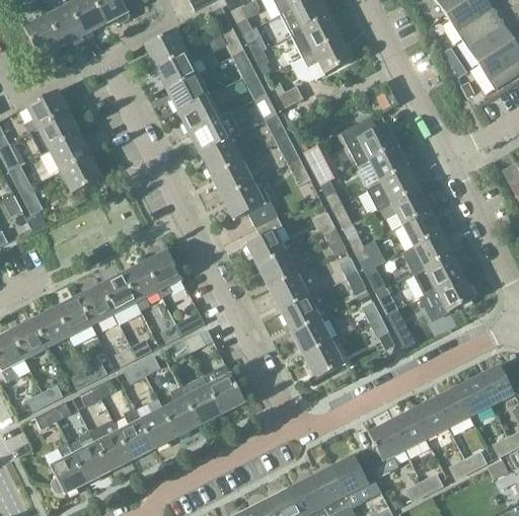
[(84,37),(105,25),(93,0),(77,0),(68,5),(84,37)]
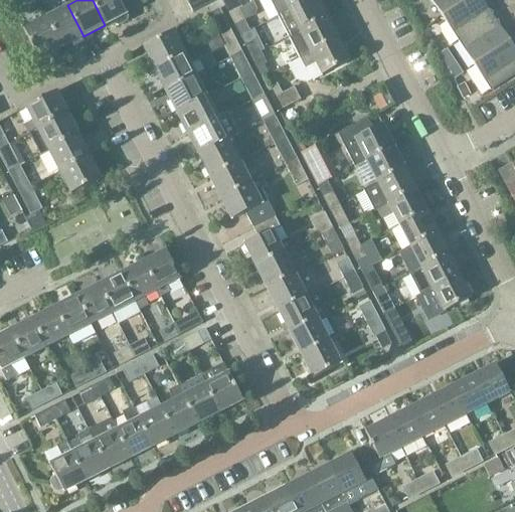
[(93,0),(105,25),(114,20),(116,23),(119,24),(127,19),(128,17),(125,11),(119,0),(93,0)]
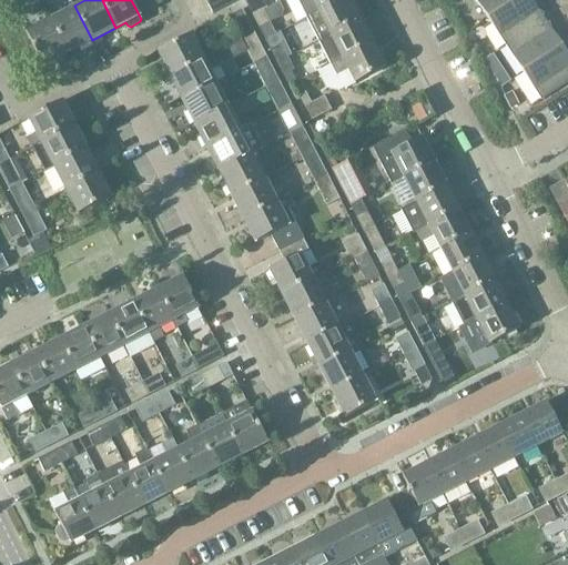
[(131,0),(138,12),(162,0),(131,0)]
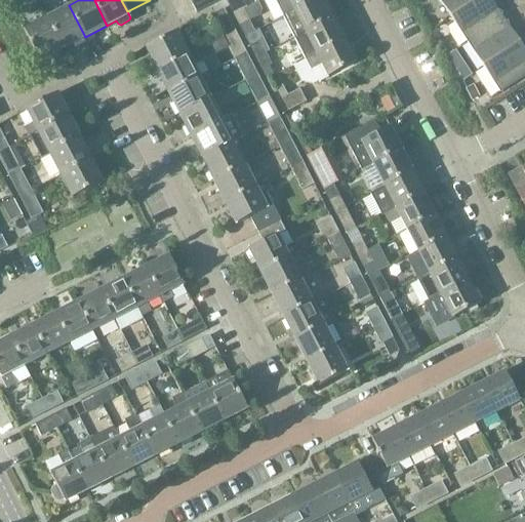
[(193,0),(198,9),(215,0),(193,0)]
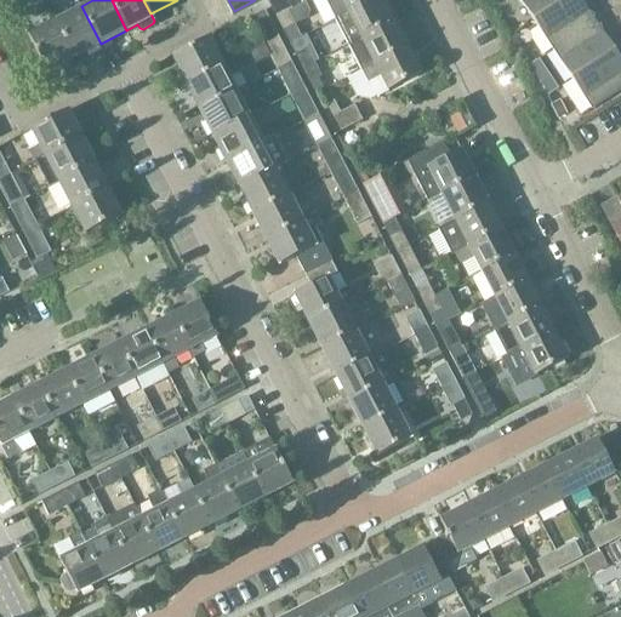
[(271,0),(272,3),(278,15),(290,9),(285,0),(271,0)]
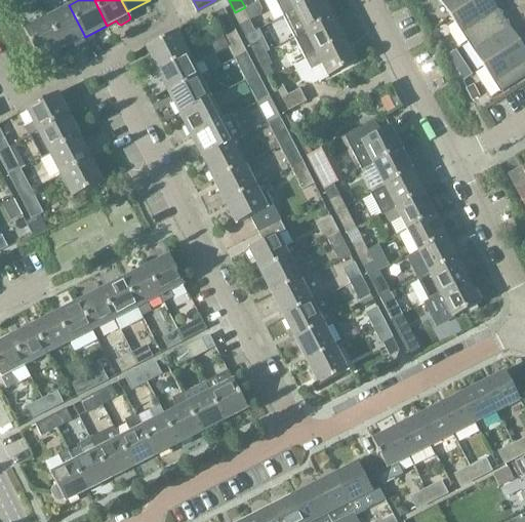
[(277,0),(284,14),(294,9),(312,0),(277,0)]
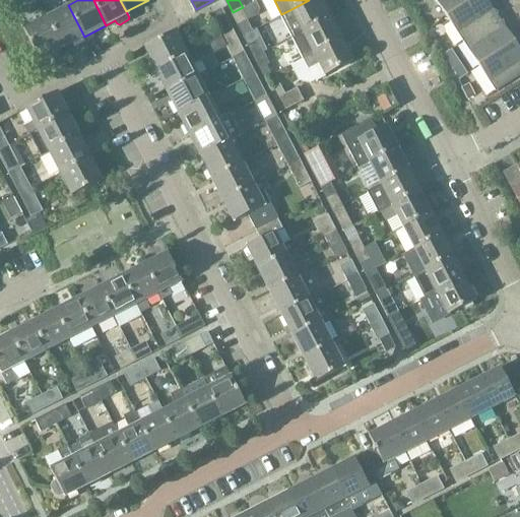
[(309,0),(291,9),(281,14),(293,36),(302,30),(331,16),(323,0),(309,0)]
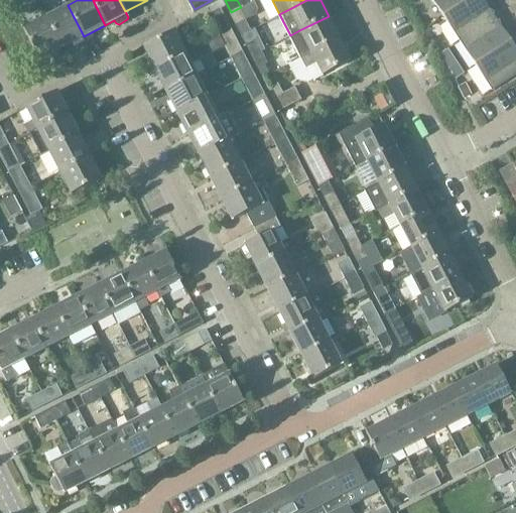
[(432,0),(443,16),(468,0),(432,0)]
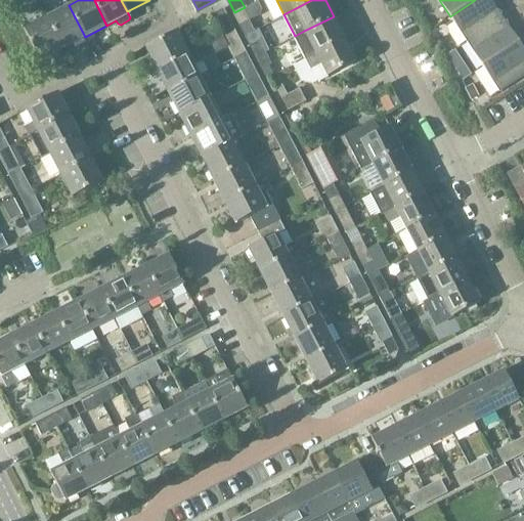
[(475,0),(450,16),(467,41),(504,16),(491,0),(475,0)]
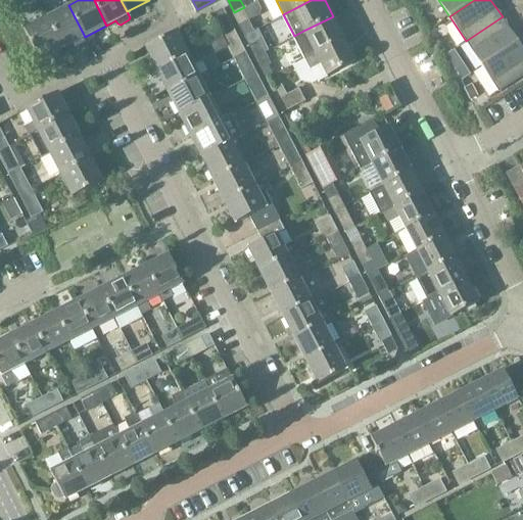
[(47,16),(62,48),(85,37),(68,5),(47,16)]
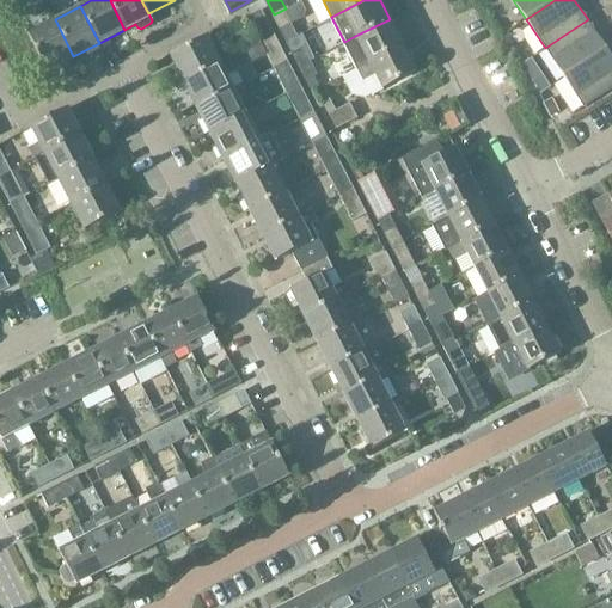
[(299,35),(286,8),(274,14),(287,41),(299,35)]
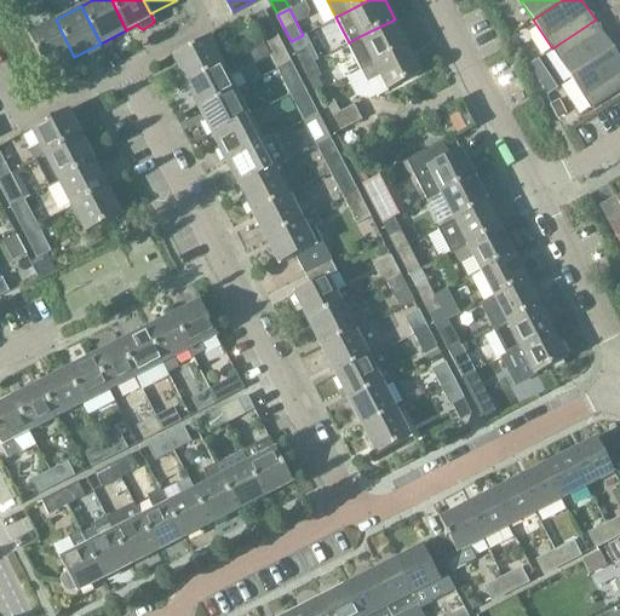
[(252,17),(264,40),(279,33),(267,10),(252,17)]
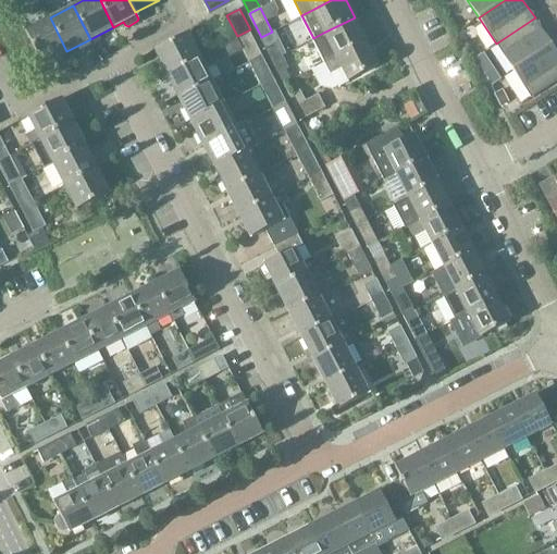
[(44,63),(66,51),(50,17),(26,29),(44,63)]
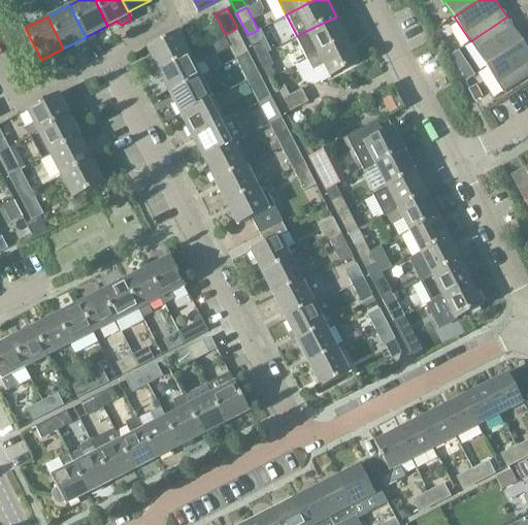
[(348,38),(336,17),(306,31),(297,36),(307,59),(308,58),(348,38)]
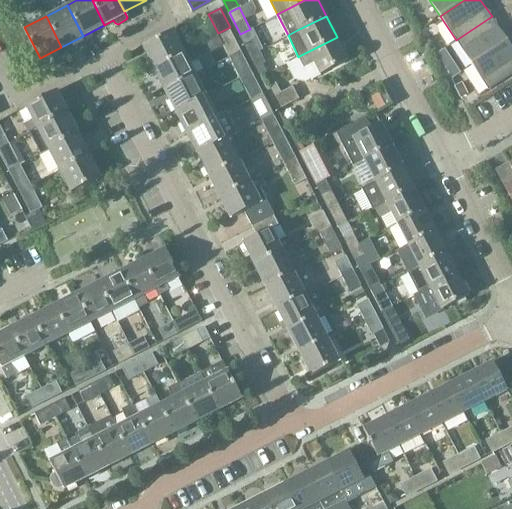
[(492,16),(456,40),(472,64),(507,40),(492,16)]
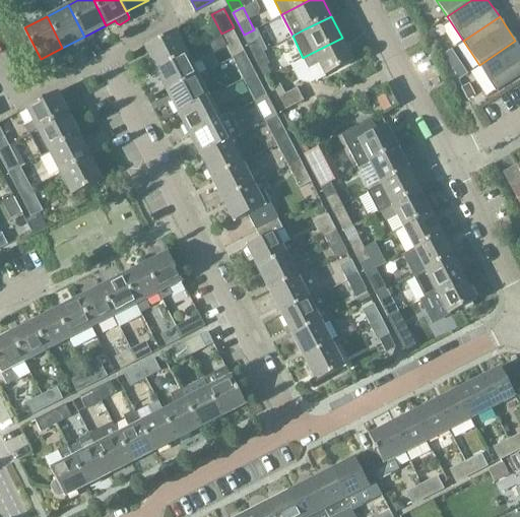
[(221,34),(233,56),(245,50),(234,27),(221,34)]
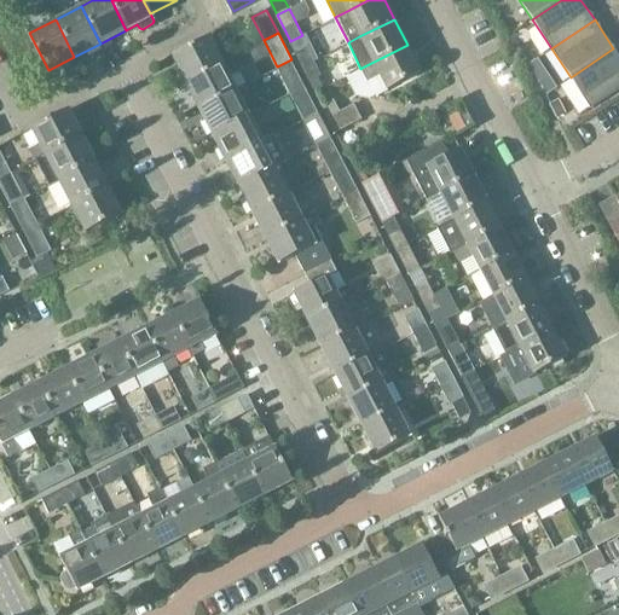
[(208,36),(172,54),(185,81),(221,62),(214,48),(208,36)]
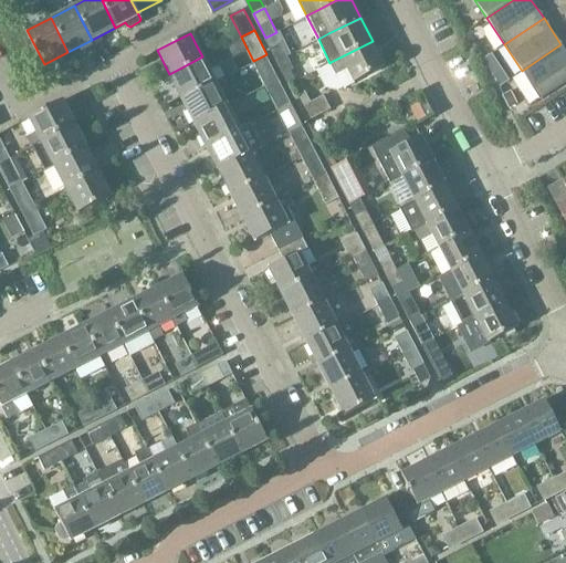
[(384,64),(373,41),(331,62),(339,81),(349,75),(353,81),(384,64)]
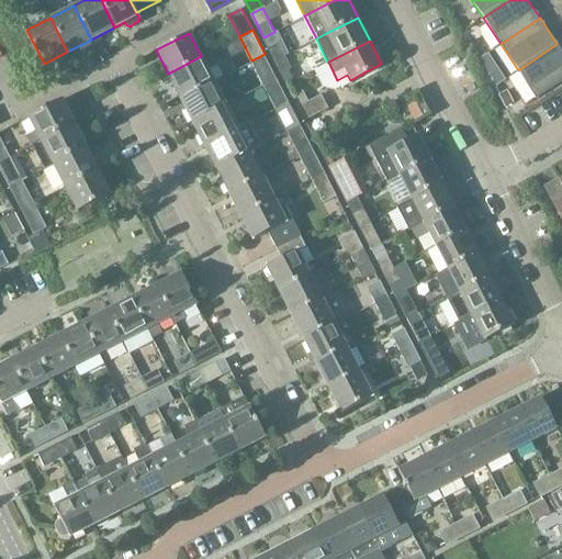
[(280,42),(269,47),(276,59),(287,54),(280,42)]
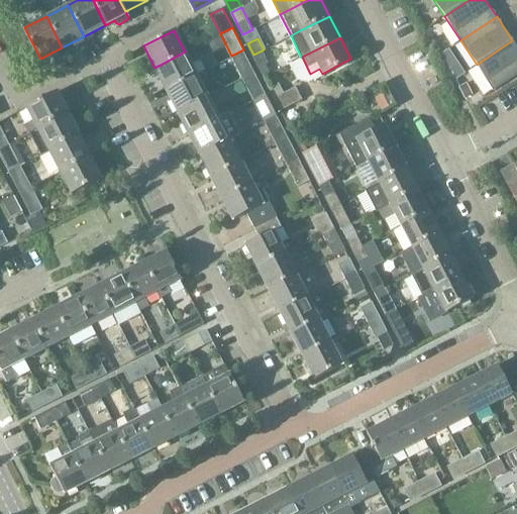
[(516,47),(512,40),(477,65),(493,90),(516,73),(516,47)]
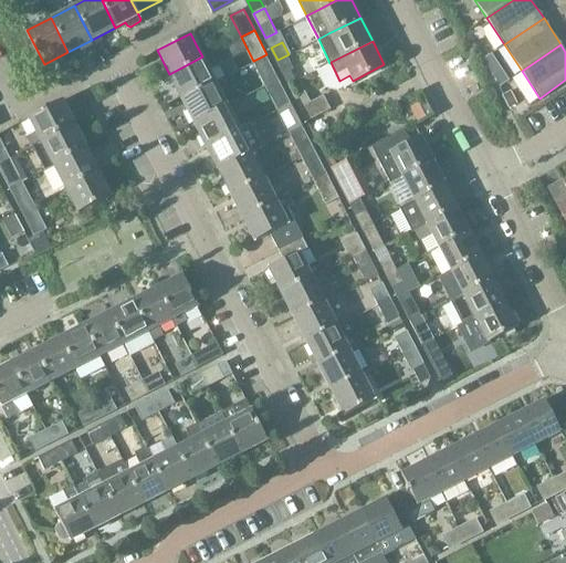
[(223,64),(216,50),(202,56),(169,74),(181,97),(215,81),(209,71),(223,64)]
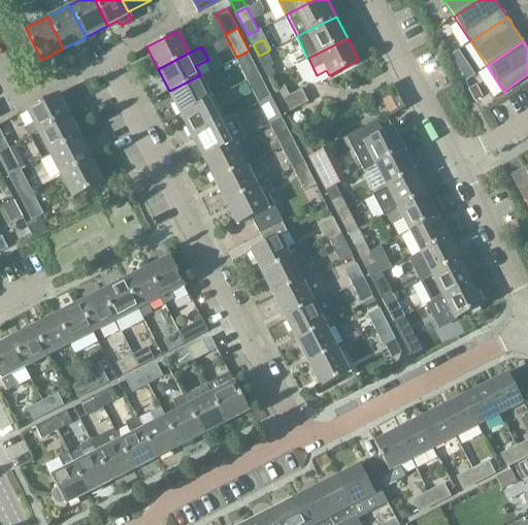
[(236,57),(248,78),(260,72),(249,51),(236,57)]
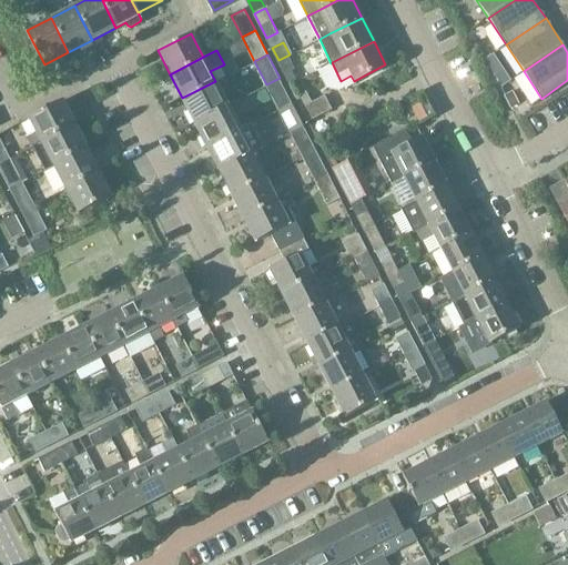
[(290,54),(279,60),(284,73),(295,68),(290,54)]
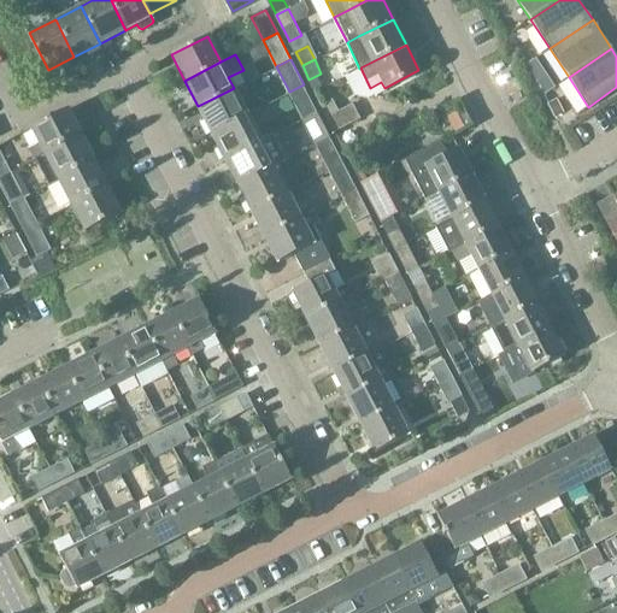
[(264,89),(275,74),(262,64),(251,80),(264,89)]
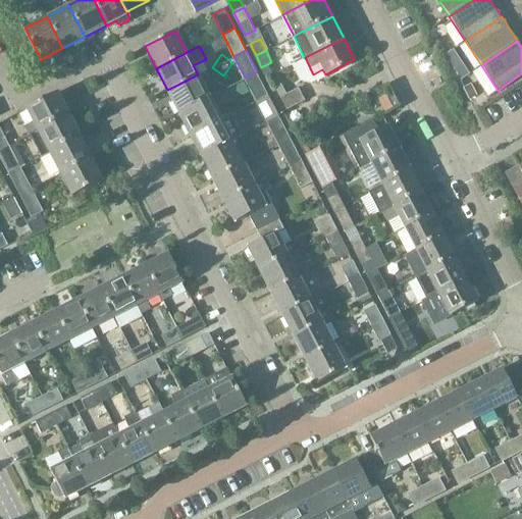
[(245,78),(256,100),(268,94),(257,71),(245,78)]
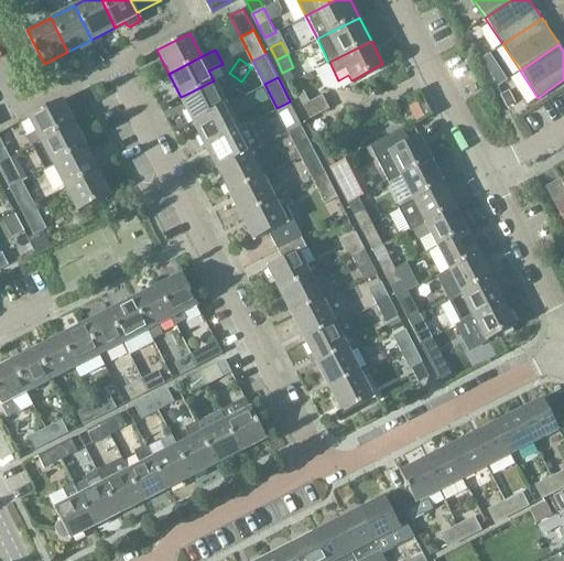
[(181,97),(193,121),(226,104),(214,81),(181,97)]
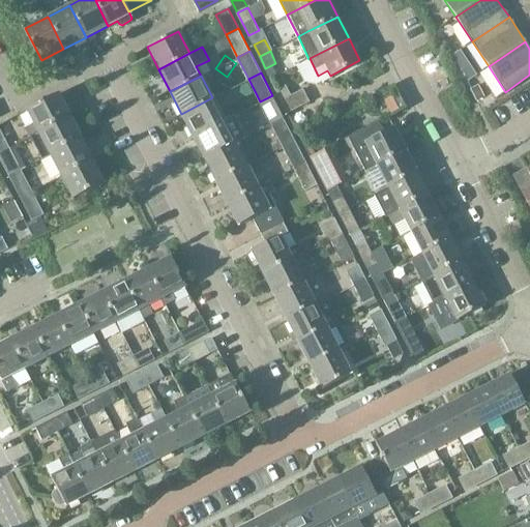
[(487,94),(481,83),(472,87),(478,98),(487,94)]
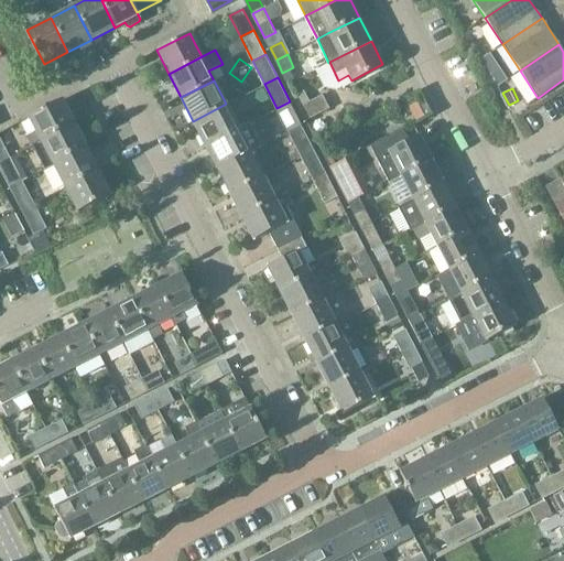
[(305,119),(329,107),(322,93),(307,100),(303,90),(293,96),(305,119)]
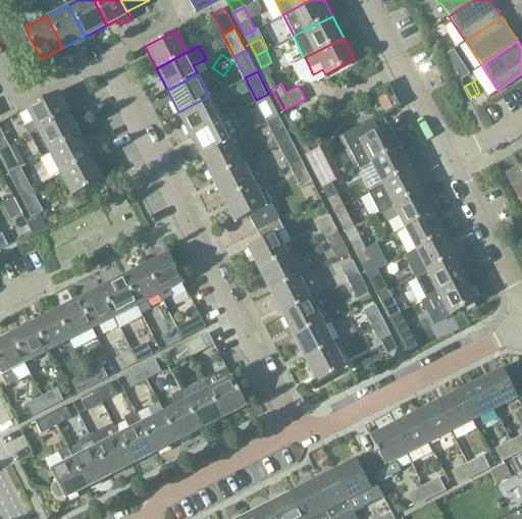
[(221,90),(209,96),(178,112),(190,134),(220,118),(215,108),(227,101),(221,90)]
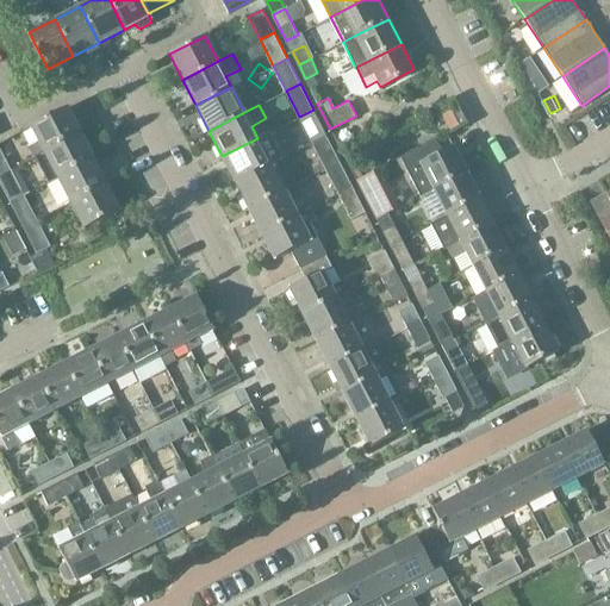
[(38,139),(30,144),(36,156),(45,151),(80,133),(67,107),(31,125),(38,139)]
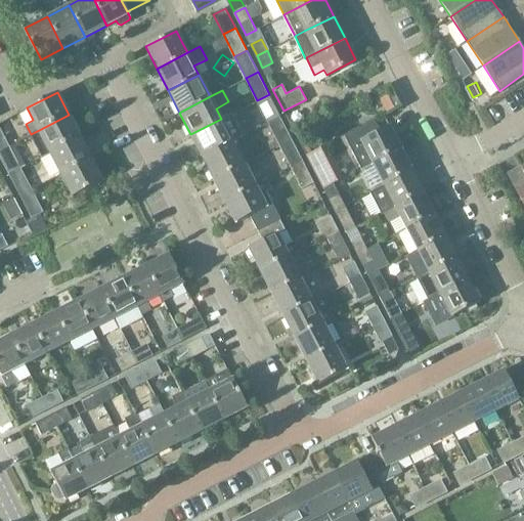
[(257,100),(268,122),(280,116),(269,94),(257,100)]
